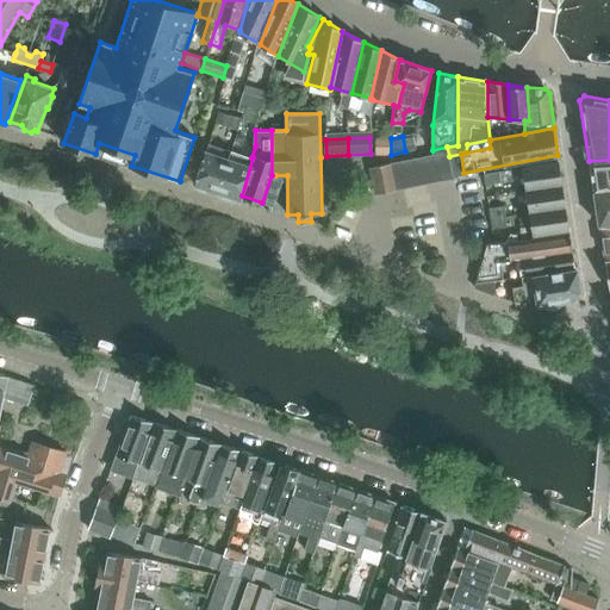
[(375,138),(375,155),(391,155),(391,138),(375,138)]
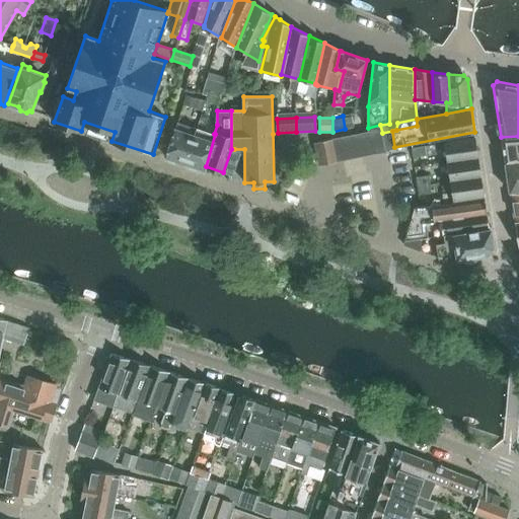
[(193,140),(197,129),(177,123),(165,157),(168,158),(169,160),(174,162),(176,160),(186,163),(190,152),(188,151),(192,139),(193,140)]
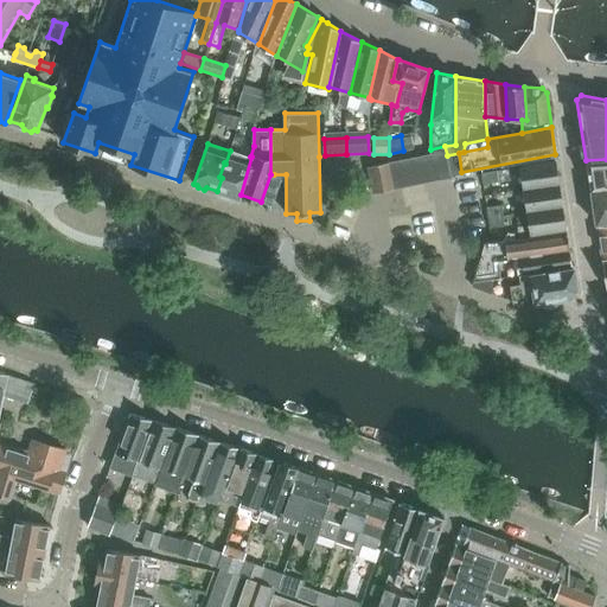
[(447,155),(445,146),(430,149),(430,155),(368,167),(375,193),(400,189),(452,178),(452,174),(447,155)]
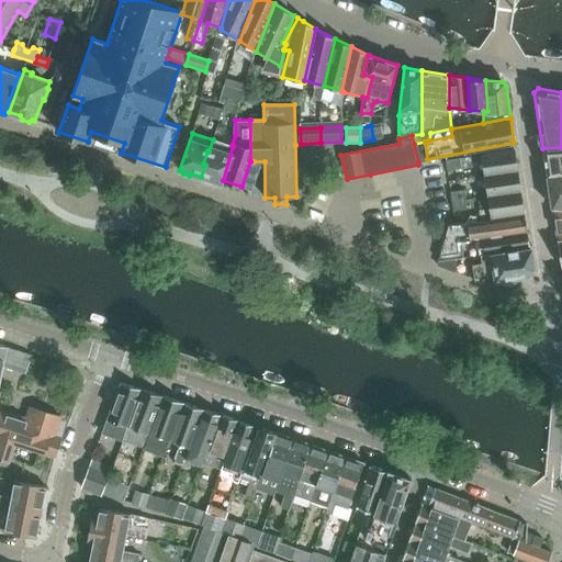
[(232,145),(213,139),(209,152),(208,150),(203,164),(205,165),(201,177),(210,180),(211,182),(217,184),(220,183),(222,184),(223,180),(233,145),(232,145)]
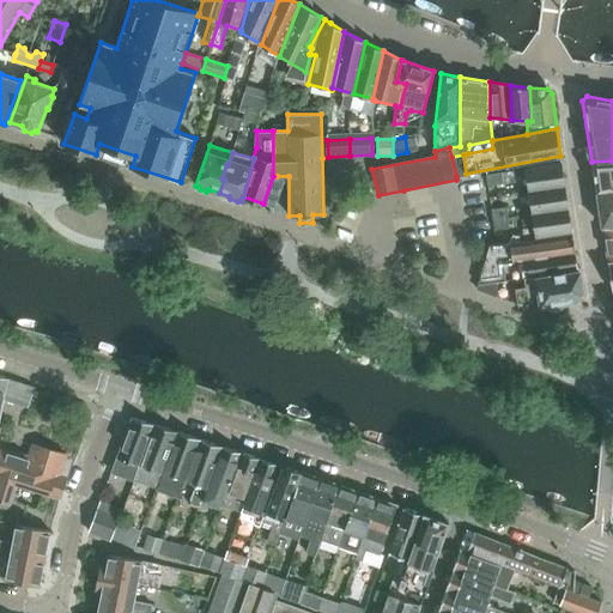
[(612,161),(592,162),(596,192),(612,189),(612,161)]
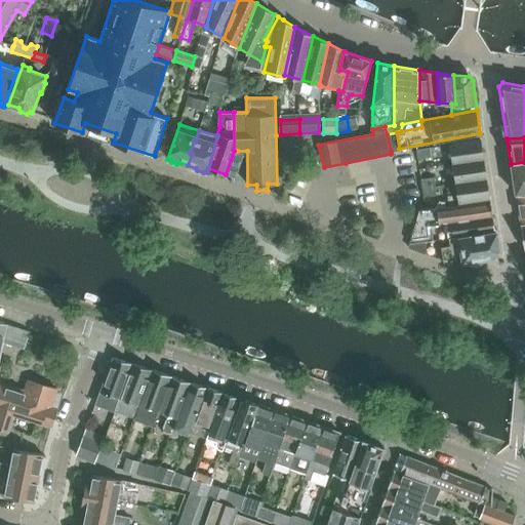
[(449,144),(452,164),(484,159),(481,138),(449,144)]
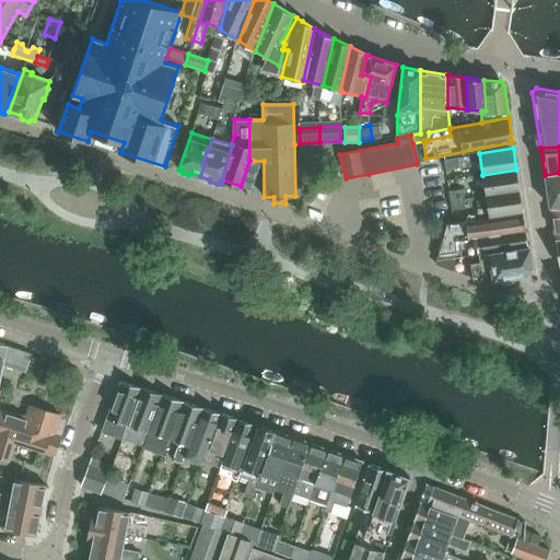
[(444,160),(445,170),(459,167),(458,158),(444,160)]
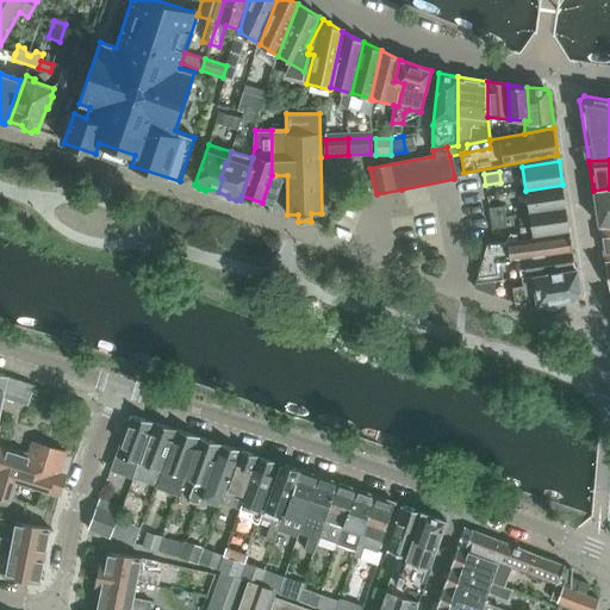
[(526,191),(529,213),(566,207),(562,185),(526,191)]
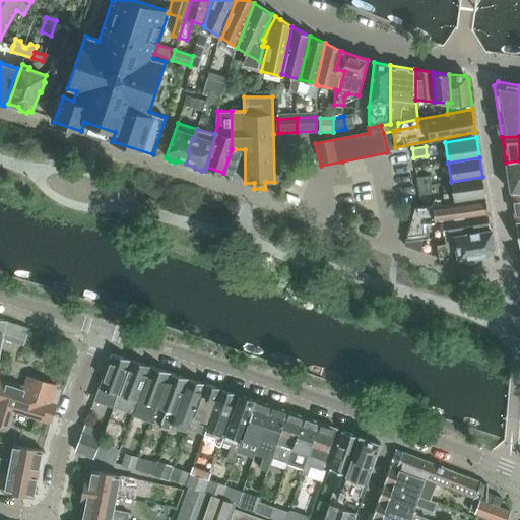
[(519,160),(506,163),(511,192),(519,191),(519,160)]
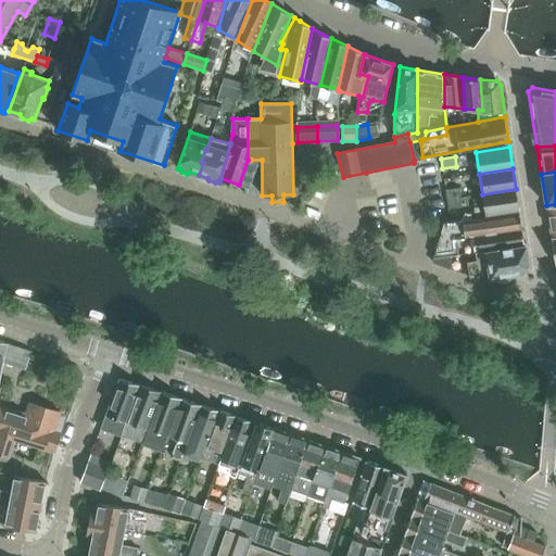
[(445,190),(447,200),(462,198),(459,188),(445,190)]
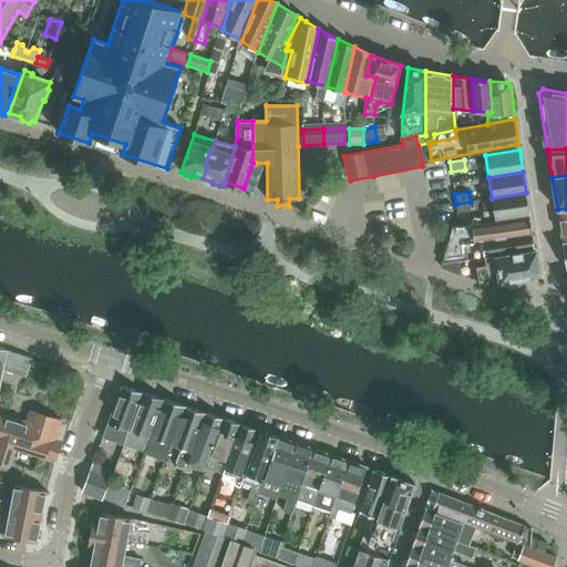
[(526,193),(492,198),(495,219),(529,214),(526,193)]
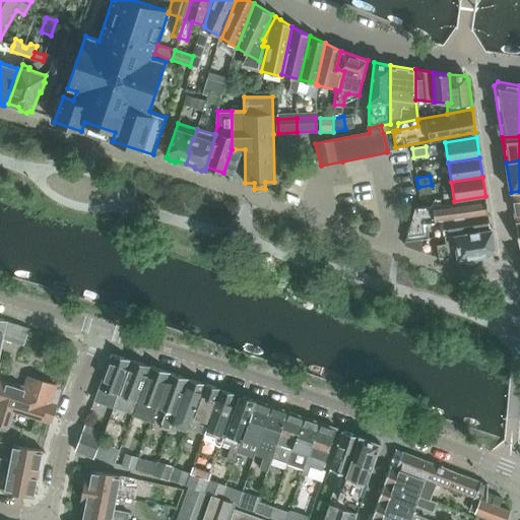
[(418,187),(419,195),(433,193),(432,185),(418,187)]
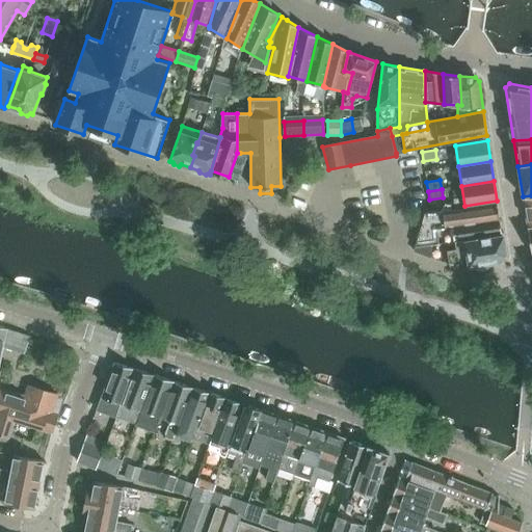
[(531,227),(531,197),(523,200),(527,228),(531,227)]
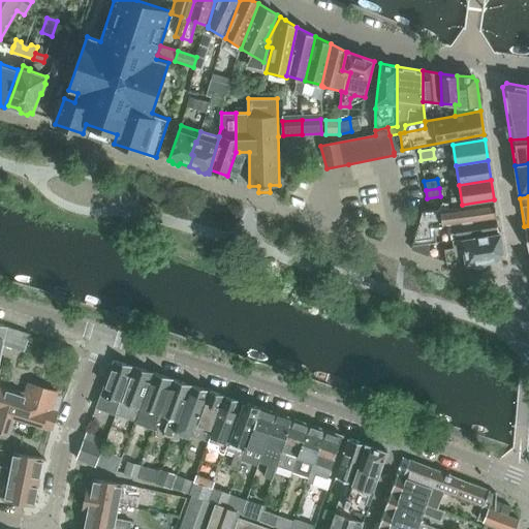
[(497,218),(494,204),(442,211),(422,212),(412,245),(429,243),(436,243),(435,227),(448,225),(450,225),(497,218)]
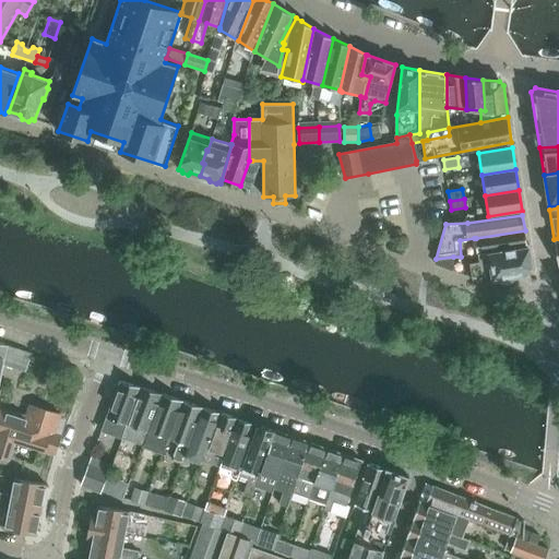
[(475,238),(477,253),(527,246),(525,230),(476,238),(475,238)]
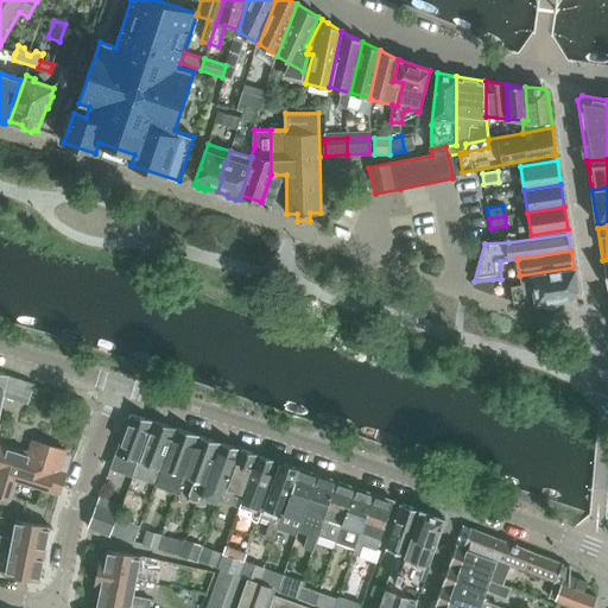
[(575,277),(574,267),(510,279),(513,304),(521,306),(543,303),(546,305),(556,304),(558,299),(572,297),(577,291),(576,277),(575,277)]
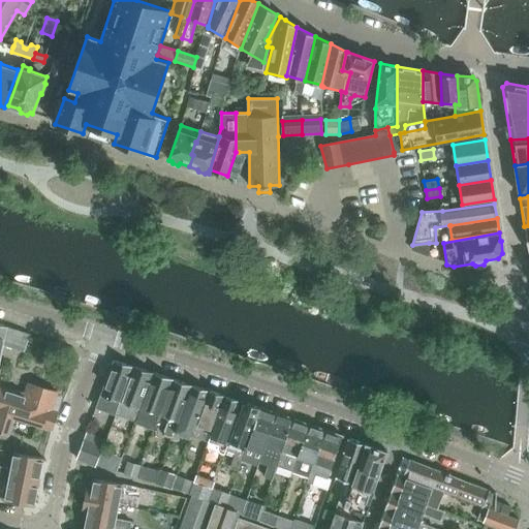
[(429,243),(412,245),(411,249),(429,257),(429,243)]
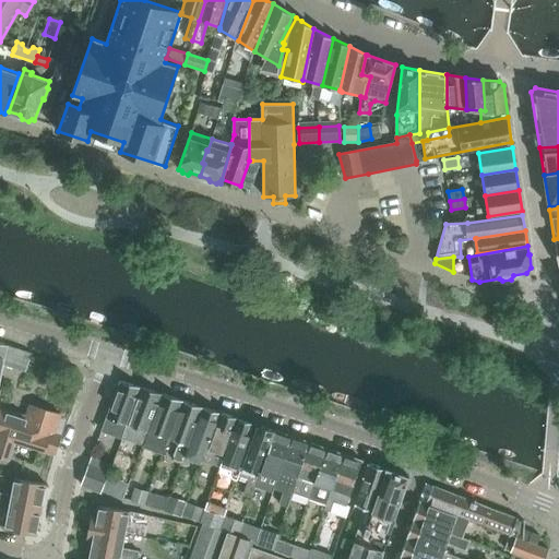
[(24,352),(8,345),(3,365),(20,369),(24,352)]
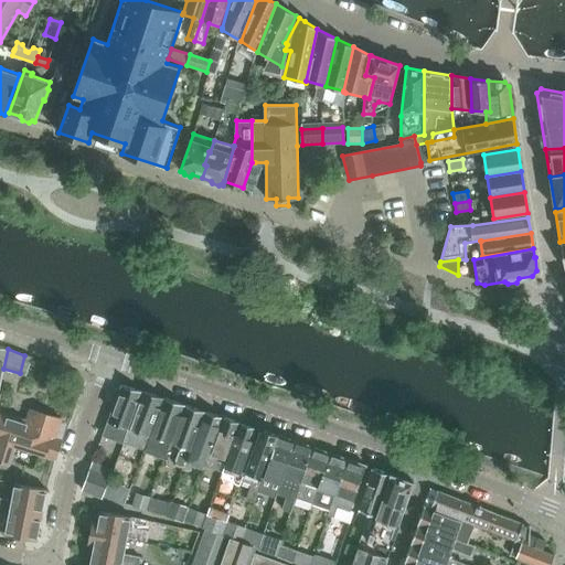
[(102,436),(124,443),(142,392),(121,385),(104,432),(102,436)]
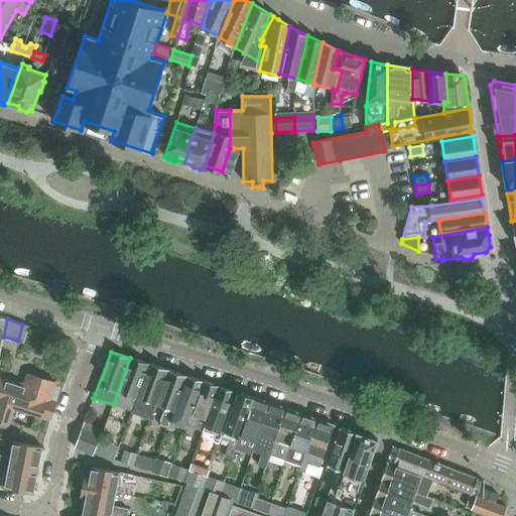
[(131,410),(135,401),(136,398),(149,364),(130,358),(113,404),(117,406),(131,410)]
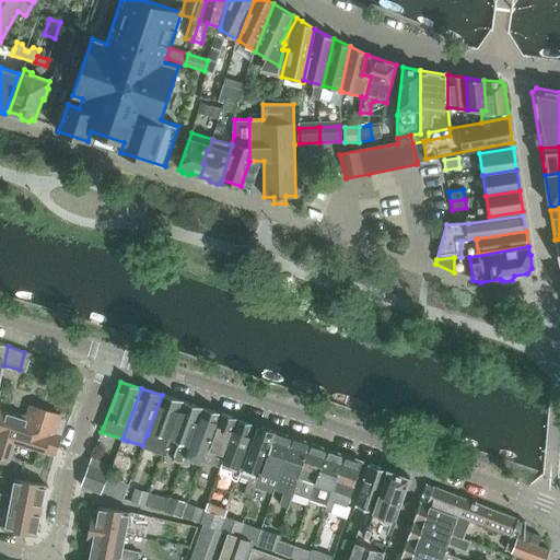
[(168,439),(170,434),(183,401),(162,395),(148,432),(160,435),(156,443),(155,448),(163,452),(165,446),(168,439)]
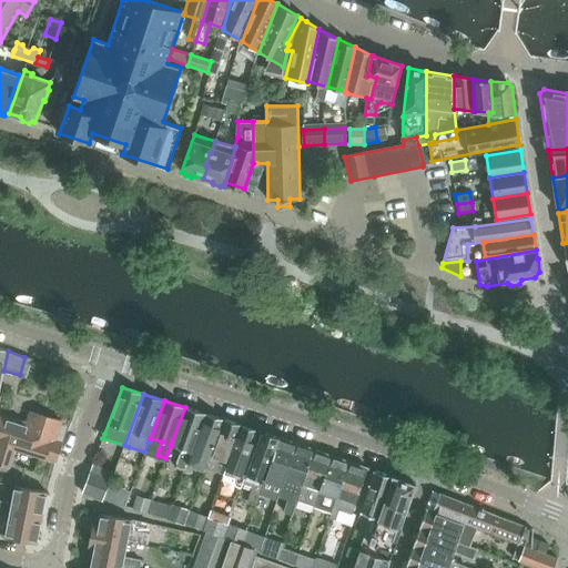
[(189,460),(193,447),(206,414),(185,407),(172,440),(171,445),(182,448),(175,468),(184,472),(186,465),(189,460)]
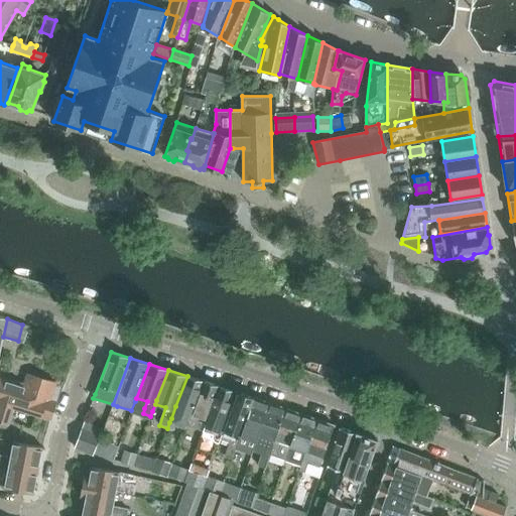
[(54,402),(59,388),(54,386),(54,384),(29,376),(26,386),(0,377),(0,421),(7,424),(16,427),(21,410),(49,419),(55,402),(54,402)]
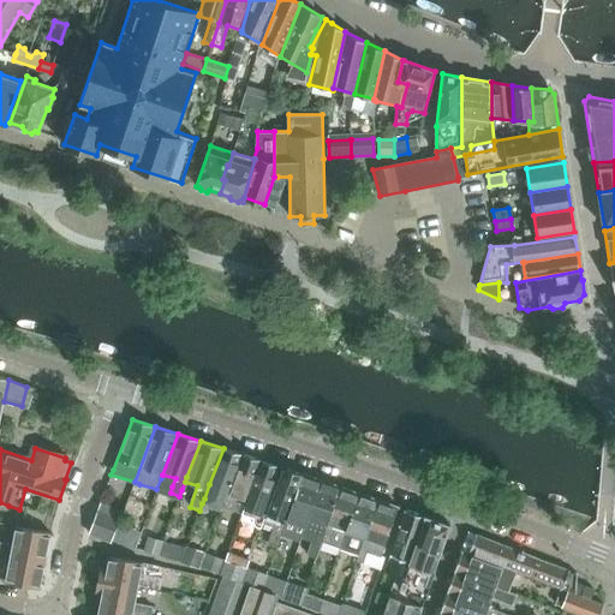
[(221,511),(243,454),(224,448),(209,484),(203,505),(221,511)]
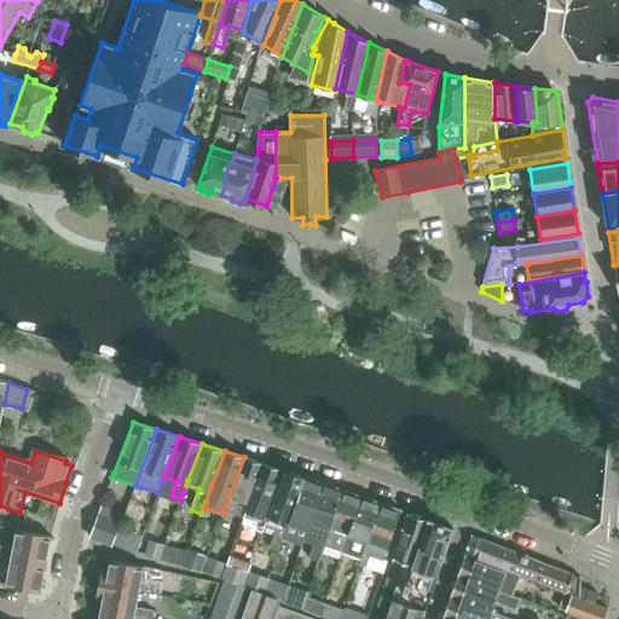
[(243,516),(262,463),(244,457),(224,510),(243,518),(243,516)]
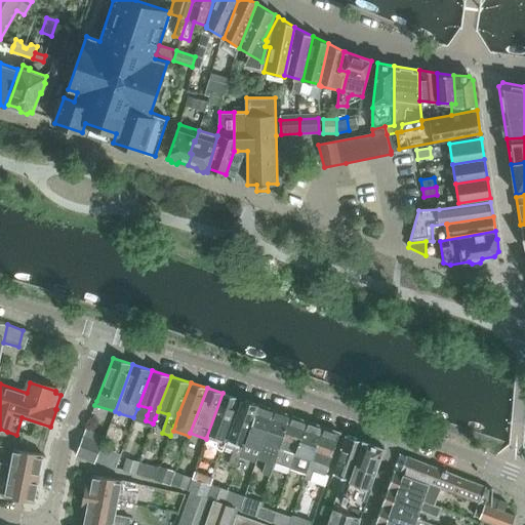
[(229,429),(239,398),(223,393),(206,439),(204,444),(221,450),(224,444),(229,429)]
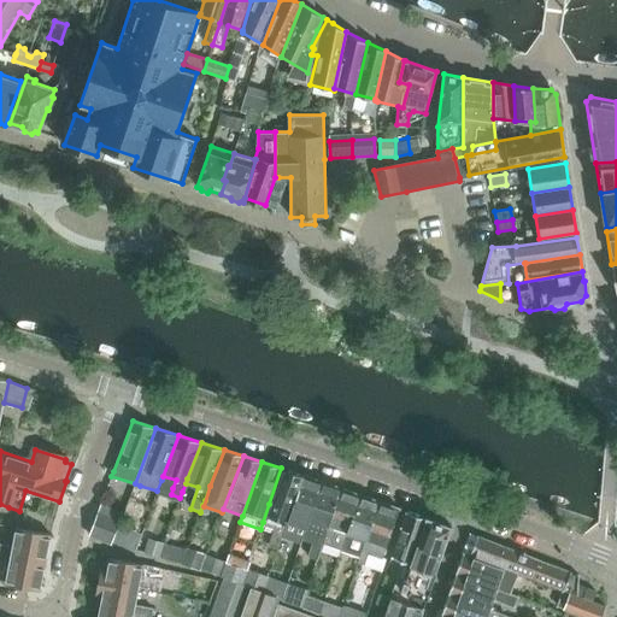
[(264,524),(275,529),(272,536),(270,545),(278,548),(282,539),(282,538),(291,512),(304,475),(285,469),(271,505),(264,524)]
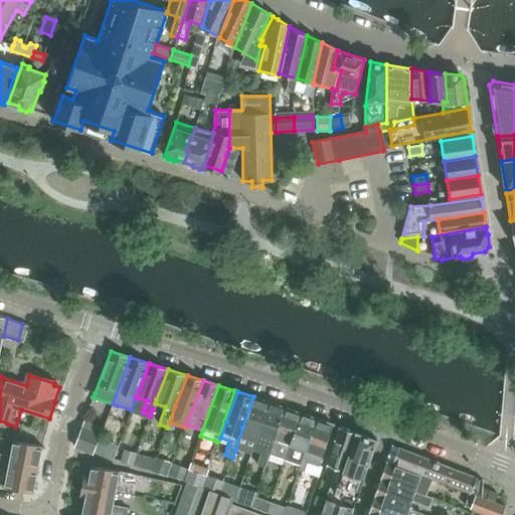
[(250,454),(251,450),(258,433),(259,433),(270,402),(253,396),(242,427),(235,449),(242,451),(250,454)]
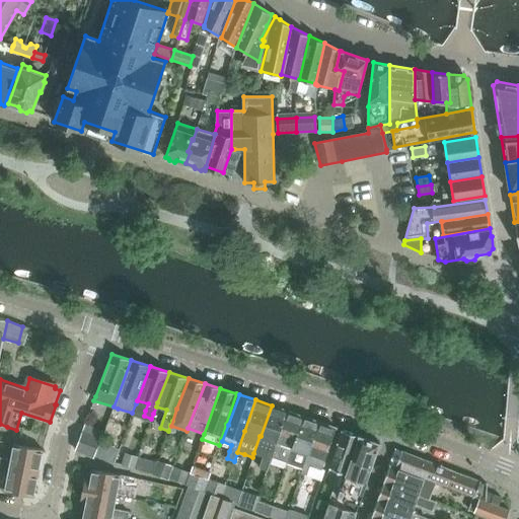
[(287,411),(272,405),(261,436),(260,436),(253,453),(263,456),(258,467),(267,470),(272,455),(277,442),(287,411)]
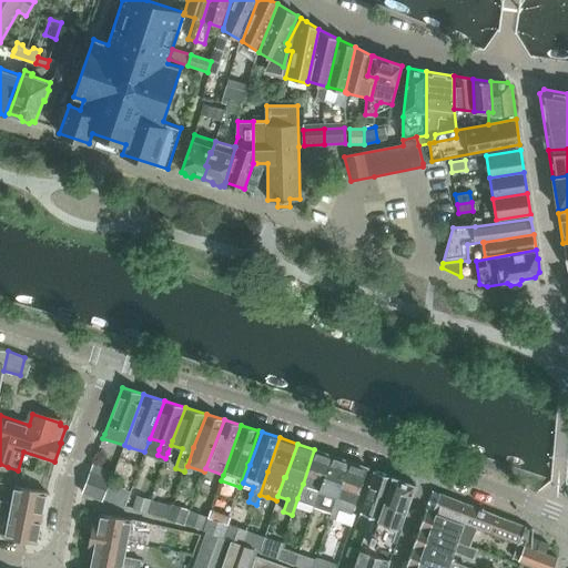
[(314,506),(332,456),(314,449),(303,484),(297,500),(314,506)]
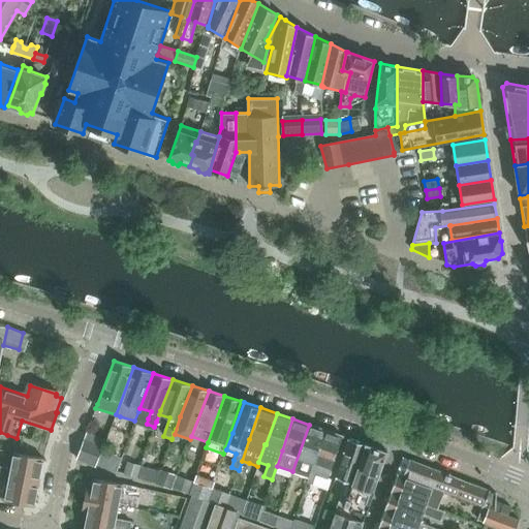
[(309,425),(292,471),(308,477),(306,483),(307,483),(325,430),(309,425)]
